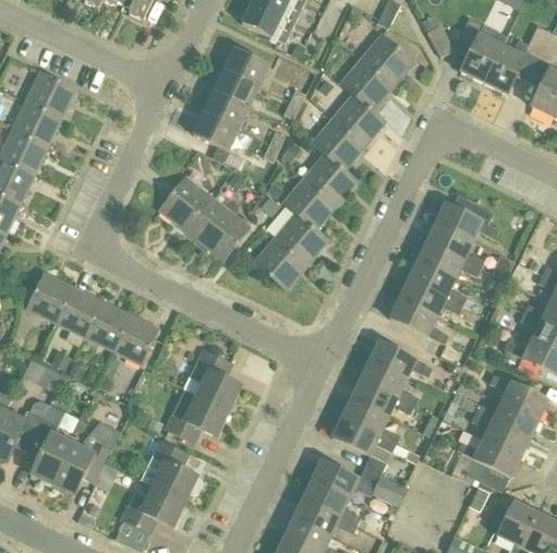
[(106,0),(122,9),(126,0),(106,0)]
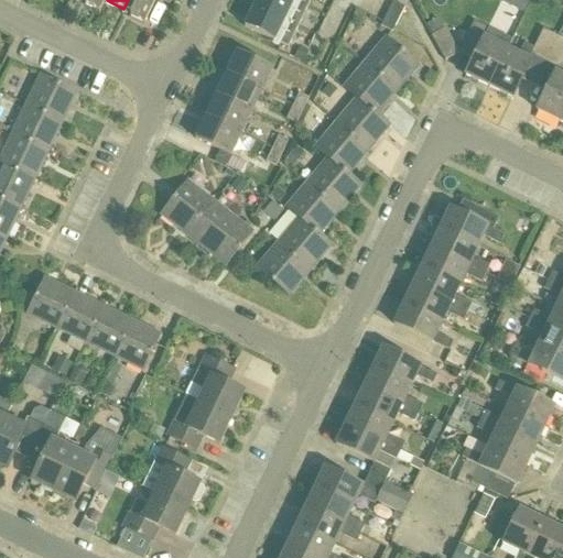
[(128,0),(123,9),(145,20),(155,0),(168,0),(170,1),(170,0),(128,0)]
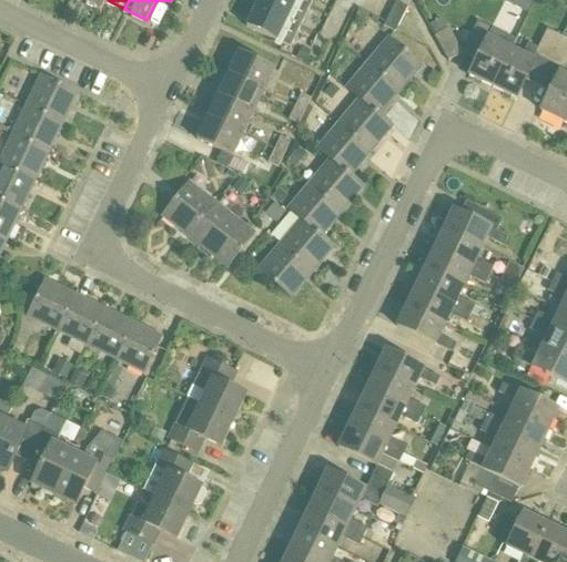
[(291,43),(302,22),(256,0),(246,22),(276,37),(275,40),(282,43),(283,40),(291,43)]
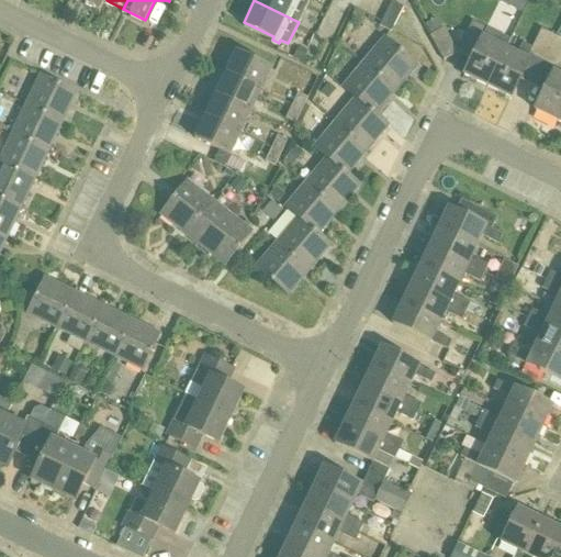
[(299,22),(309,1),(306,0),(254,0),(299,22)]
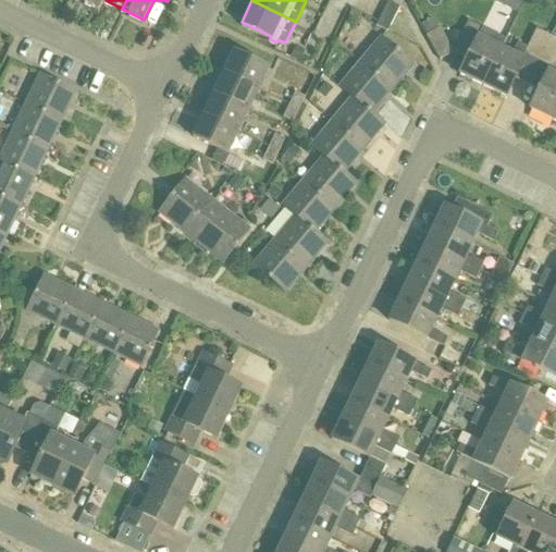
[(388,27),(400,3),(394,0),(388,0),(379,17),(377,22),(388,27)]
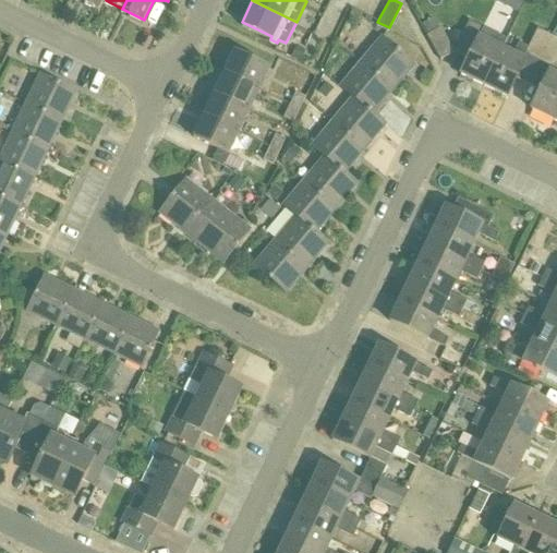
[(423,20),(430,31),(427,32),(442,57),(456,48),(455,48),(442,24),(439,25),(433,13),(423,20)]
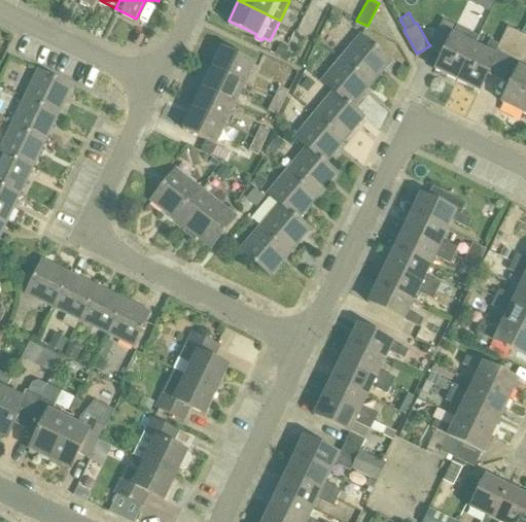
[(456,77),(475,41),(459,34),(462,26),(444,16),(429,45),(430,45),(443,51),(434,67),(456,77)]
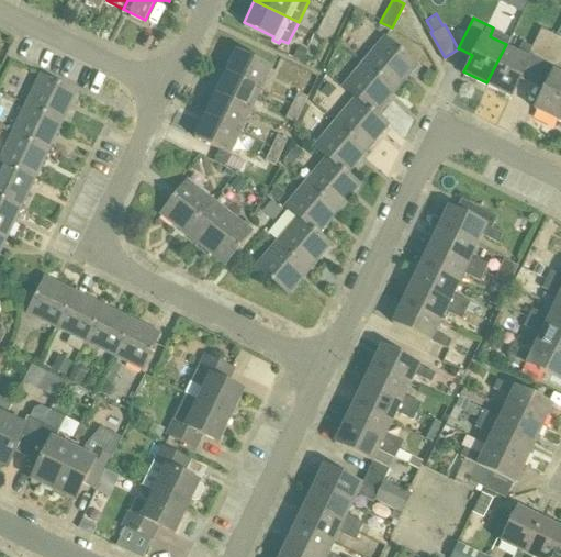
[(506,44),(486,82),(511,95),(520,75),(531,81),(543,57),(557,32),(541,24),(534,41),(524,36),(517,49),(506,44)]
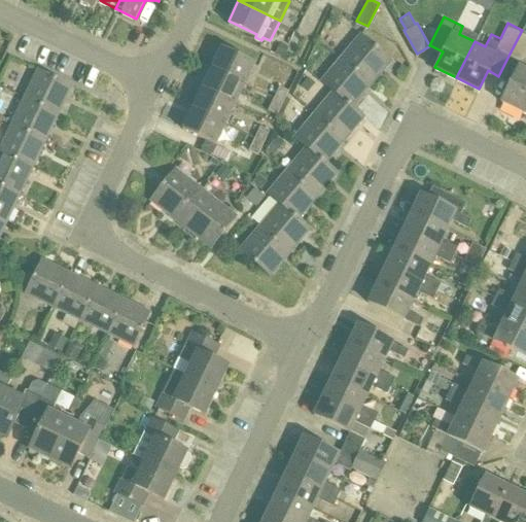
[(525,31),(522,30),(510,54),(522,60),(524,61),(525,57),(525,31)]
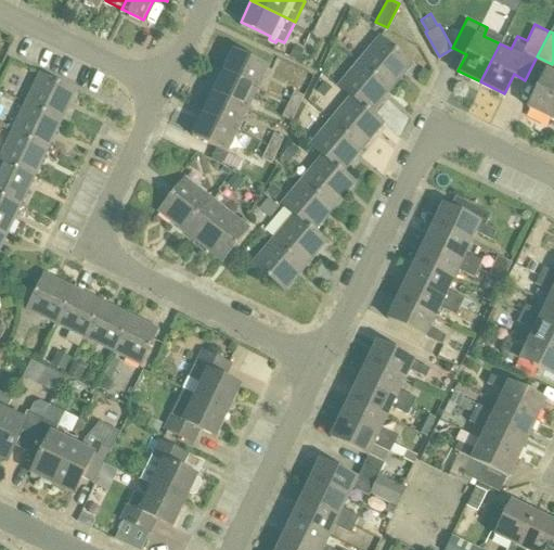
[(360,59),(391,85),(412,61),(382,34),(360,59)]
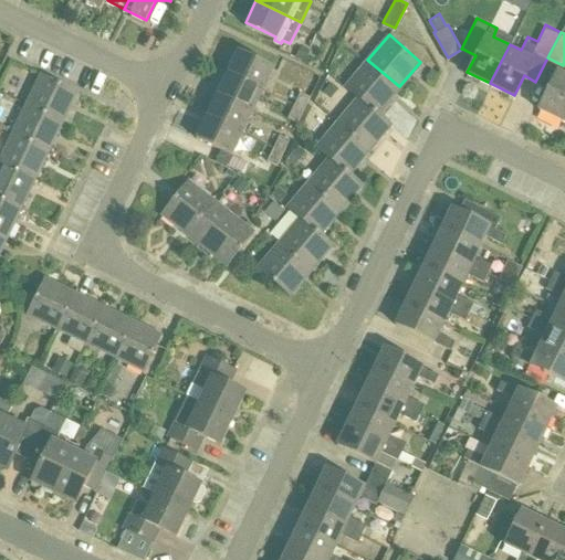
[(301,43),(296,54),(305,59),(307,54),(311,46),(301,43)]
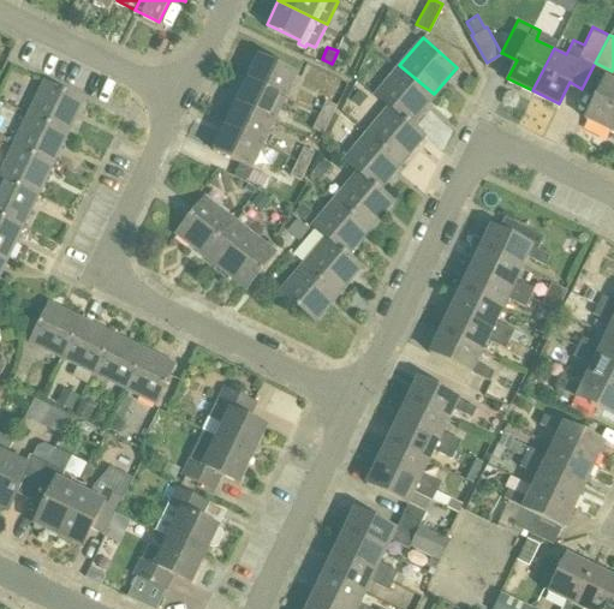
[(246,77),(286,95),(297,71),(258,53),(246,77)]
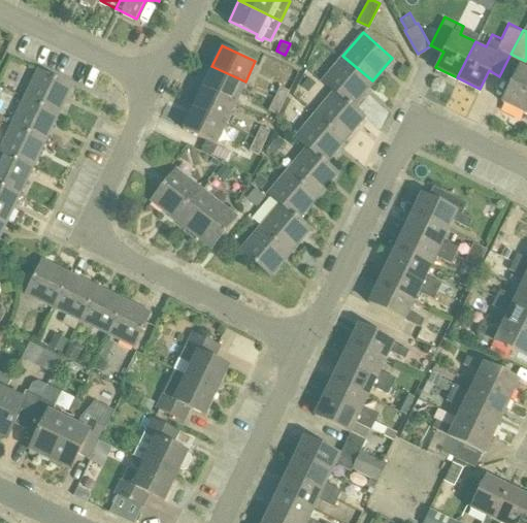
[(353,103),(372,80),(342,56),(323,79),(334,90),(353,103)]
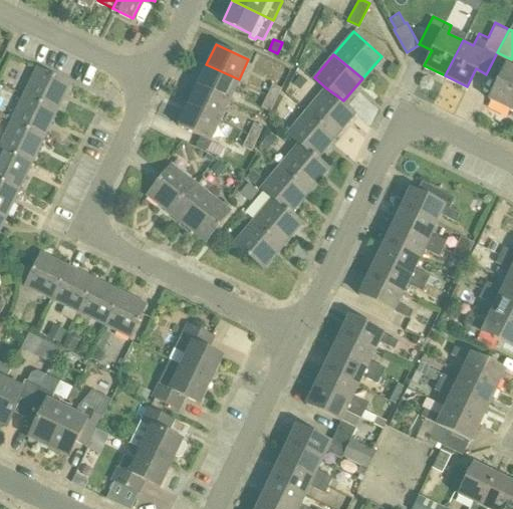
[(397,61),(391,58),(386,65),(392,69),(397,61)]
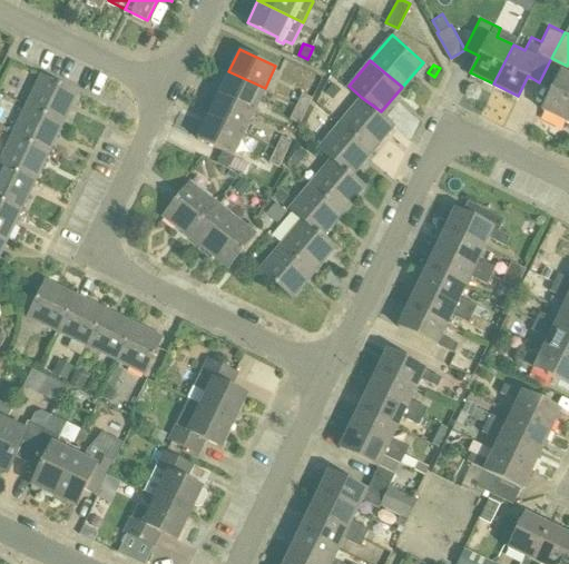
[(552,89),(543,107),(566,119),(568,114),(568,71),(565,70),(562,69),(552,89)]
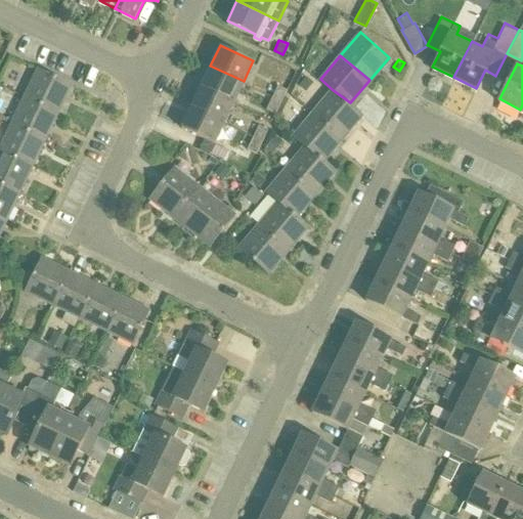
[(233,100),(244,81),(210,66),(201,85),(233,100)]
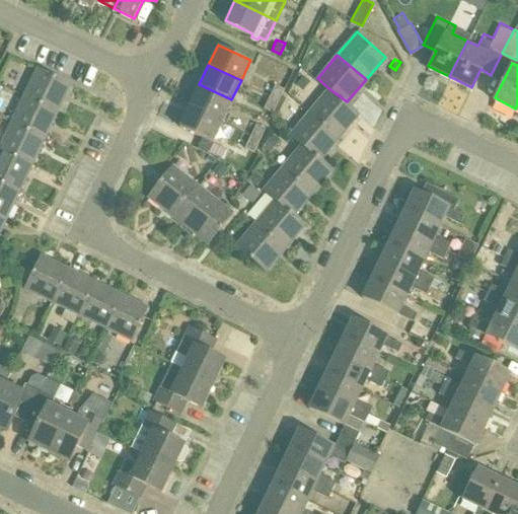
[(24,93),(58,109),(71,82),(37,66),(24,93)]
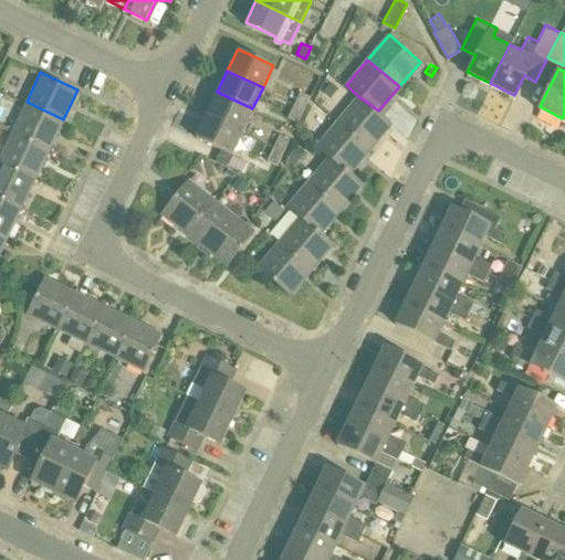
[(304,107),(311,94),(301,90),(295,103),(304,107)]
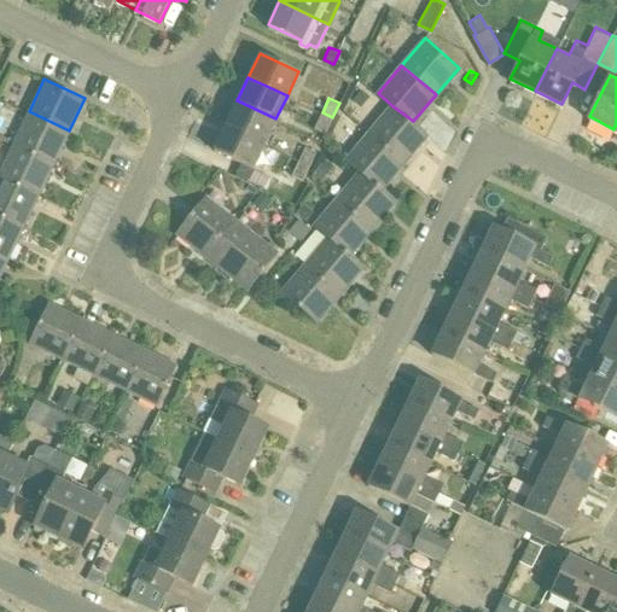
[(265,143),(275,118),(237,100),(226,123),(265,143)]
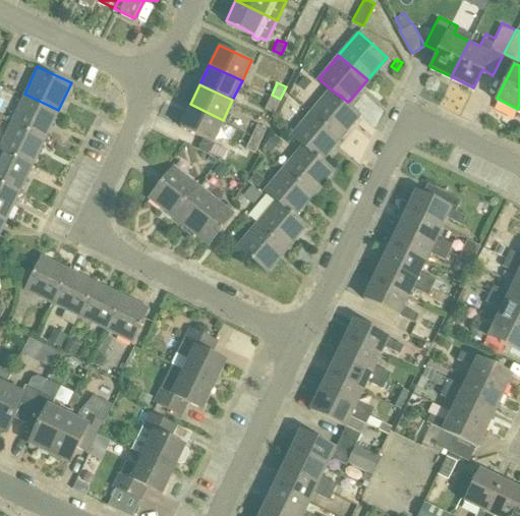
[(360,112),(348,102),(330,89),(310,111),(341,134),(360,112)]
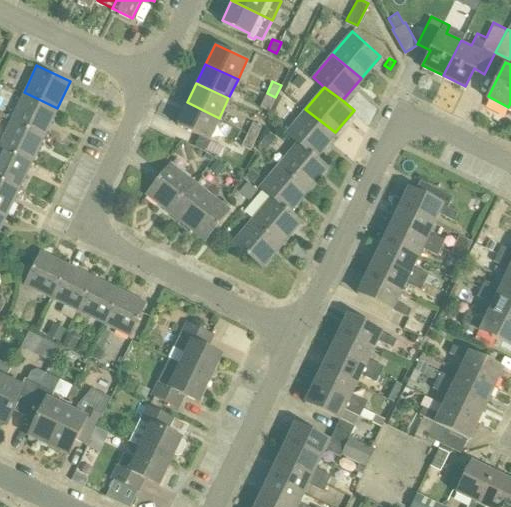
[(45,134),(57,108),(24,92),(11,117),(45,134)]
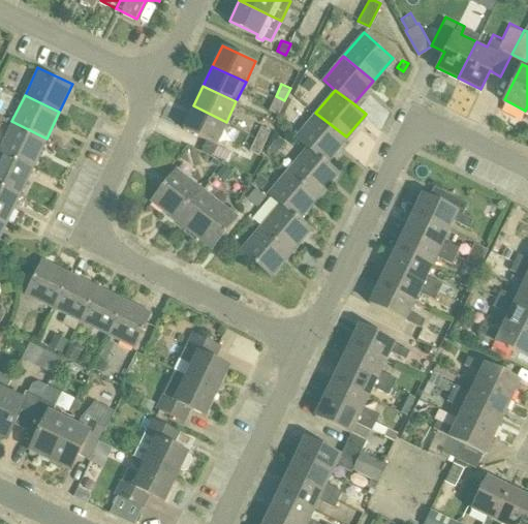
[(284,100),(276,96),(270,108),(279,112),(284,100)]
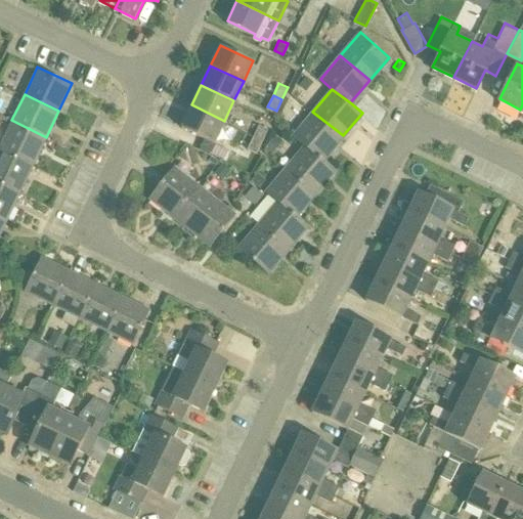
[(214,140),(224,121),(191,104),(181,125),(205,136),(214,140)]
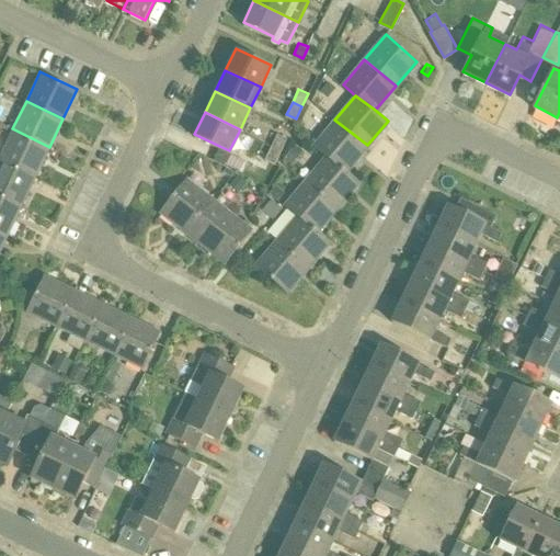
[(346,170),(367,145),(334,120),(313,144),(327,155),(346,170)]
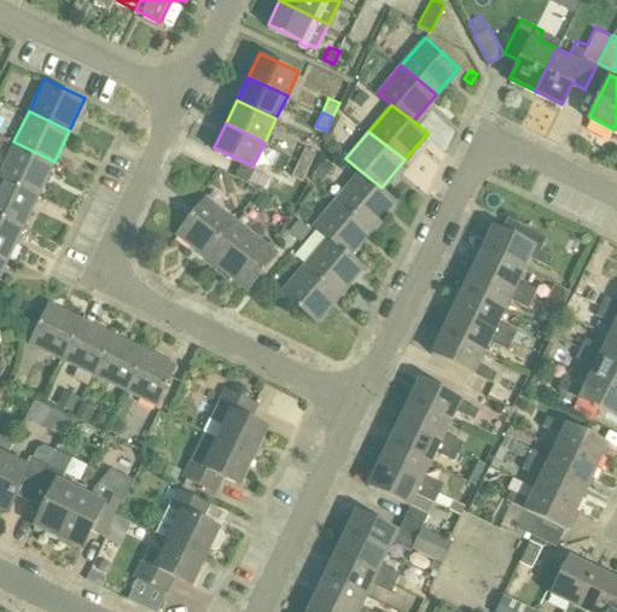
[(0,174),(39,193),(54,162),(13,141),(0,168),(0,174)]
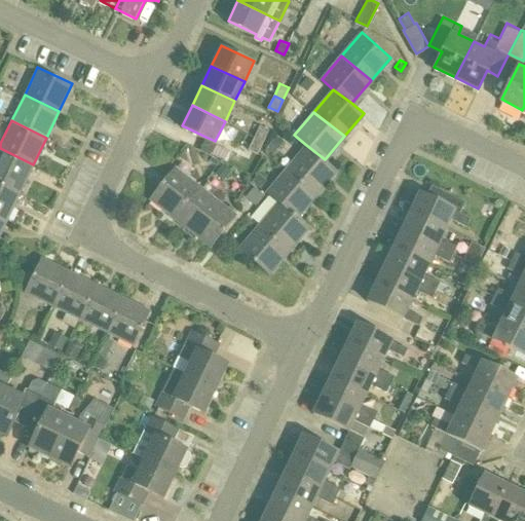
[(261,123),(255,136),(264,140),(269,127),(261,123)]
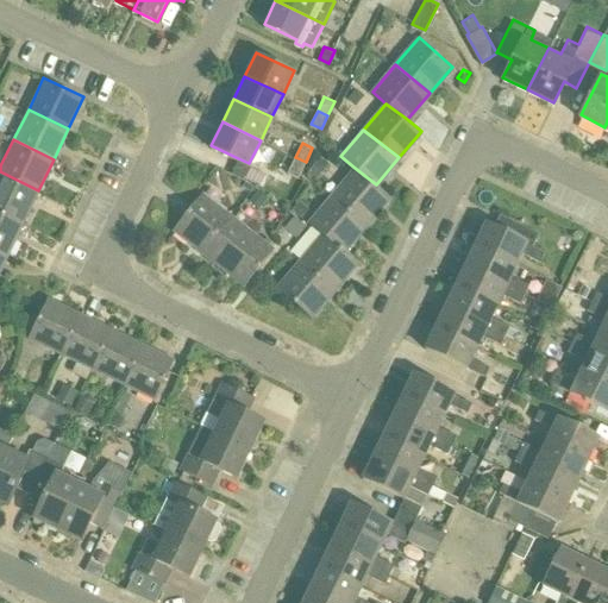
[(321,152),(309,167),(318,174),(330,161),(321,152)]
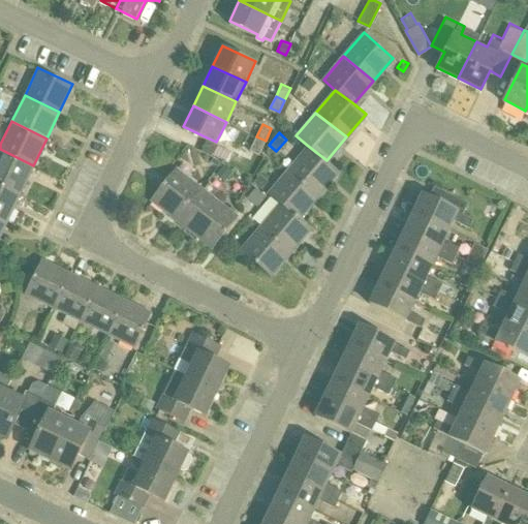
[(250,148),(259,152),(266,141),(256,136),(250,148)]
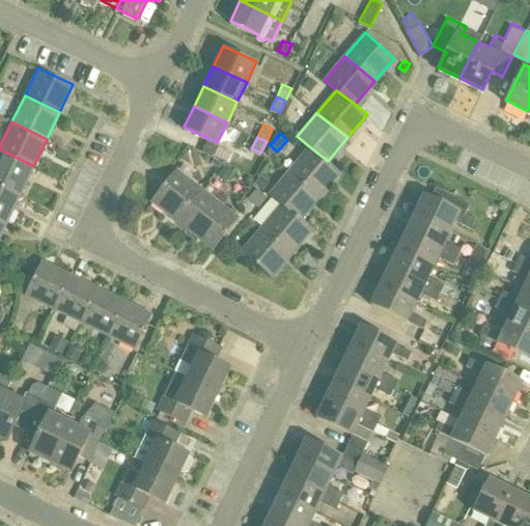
[(212,154),(217,142),(207,138),(201,149),(212,154)]
